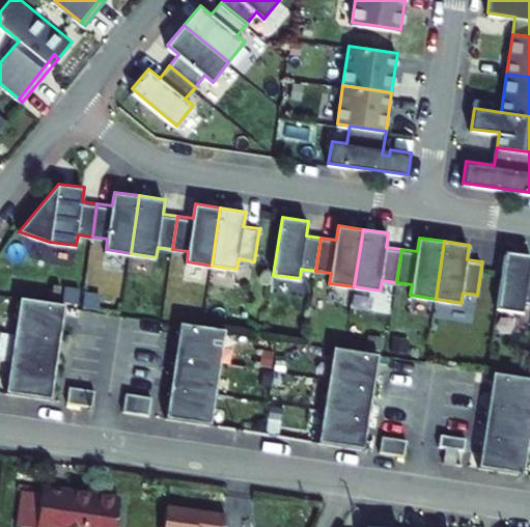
[(529,253),(505,250),(497,308),(523,312),(525,302),(529,302),(529,253)]
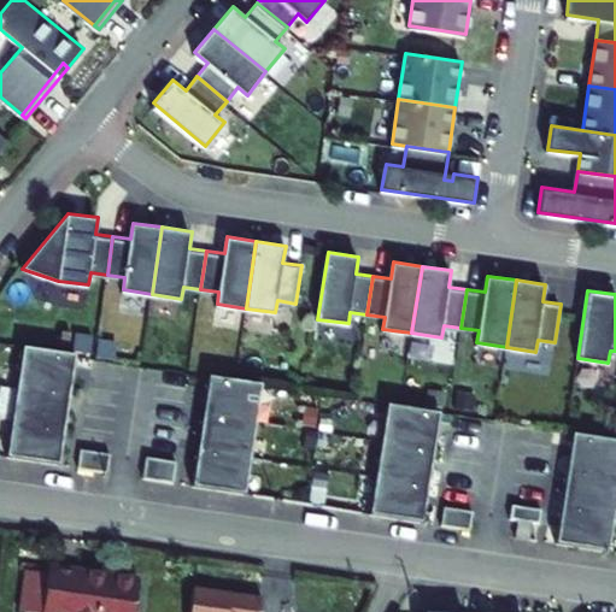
[(77,348),(89,349),(93,331),(81,330),(77,348)]
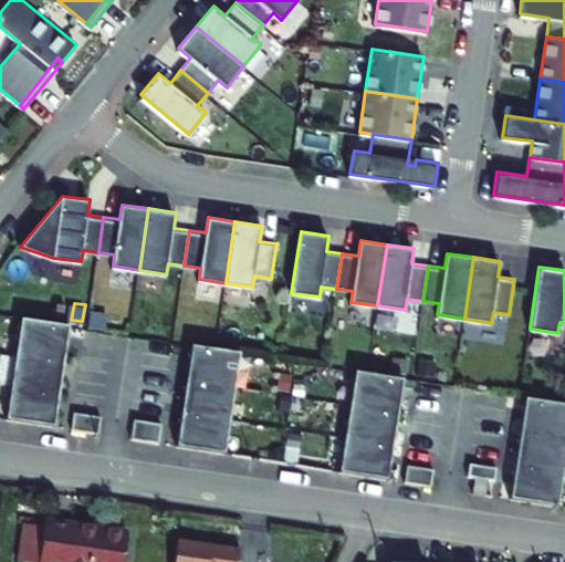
[(105,311),(91,309),(89,324),(103,326),(105,311)]
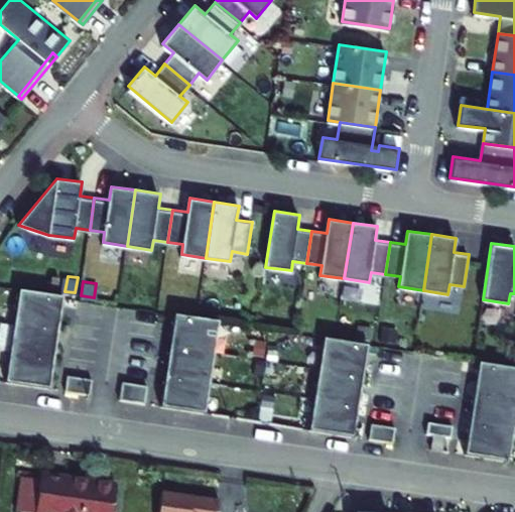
[(58,326),(63,295),(20,289),(15,320),(58,326)]
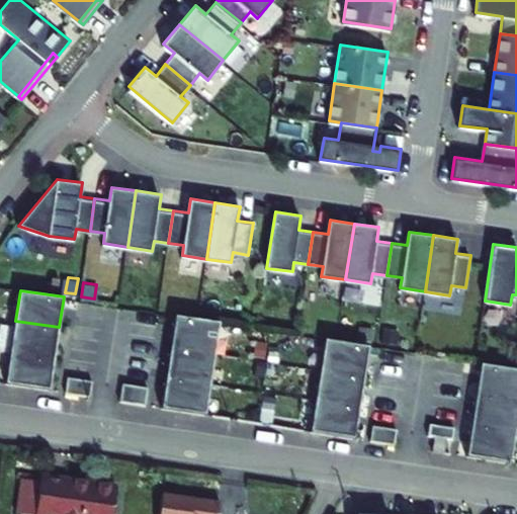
[(214,352),(220,322),(176,315),(171,345),(214,352)]
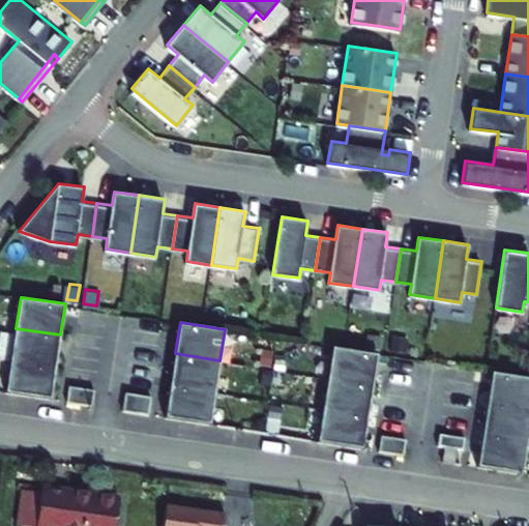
[(56,366),(60,334),(16,328),(16,332),(11,359),(56,366)]
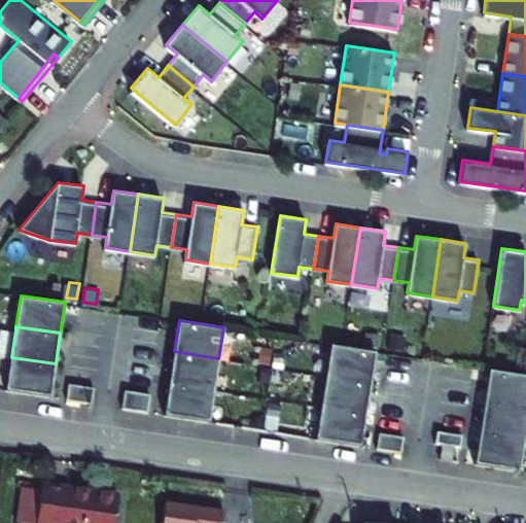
[(1,328),(0,334),(0,354),(11,357),(15,330),(1,328)]
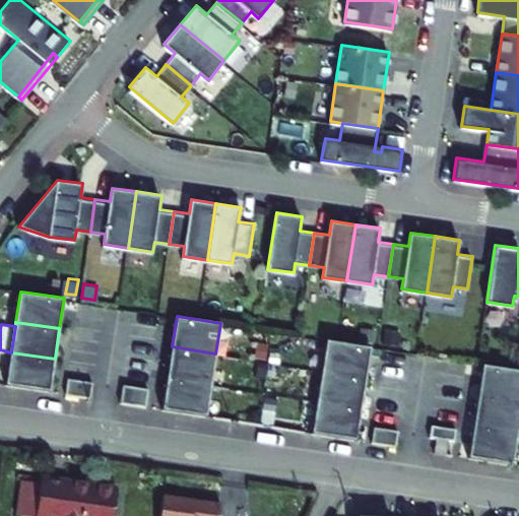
[(366,377),(371,346),(327,339),(322,371),(366,377)]
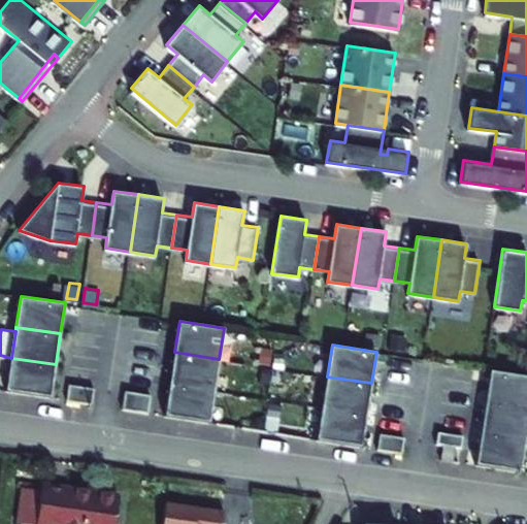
[(260,361),(270,362),(272,347),(262,346),(260,361)]
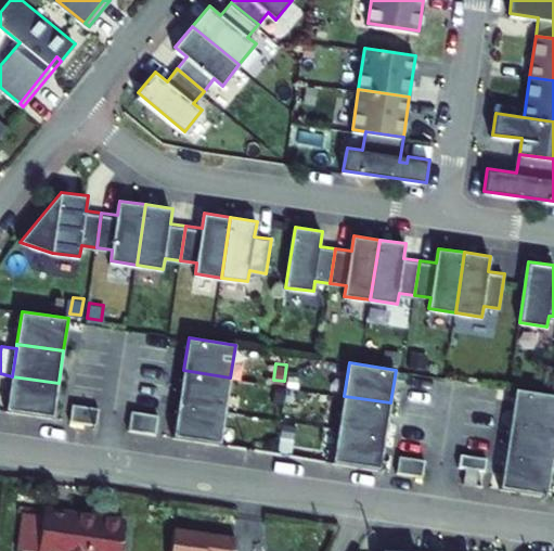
[(224,410),(230,377),(183,370),(178,402),(224,410)]
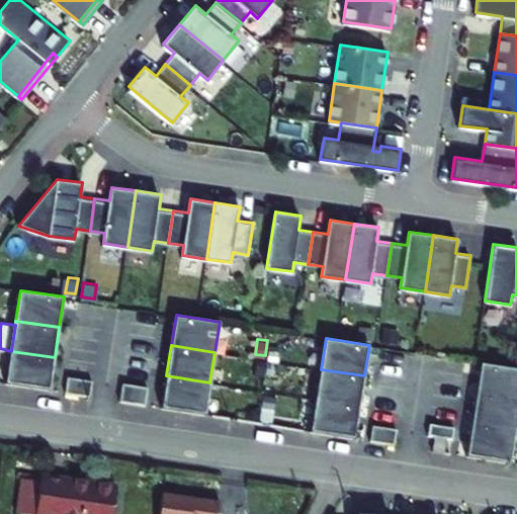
[(55,357),(11,351),(6,381),(50,388),(55,357)]
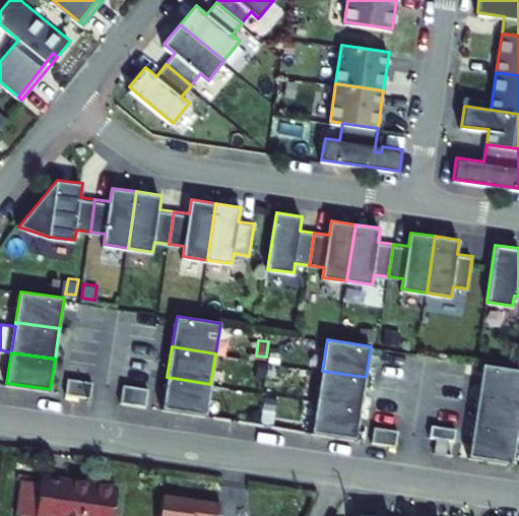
[(270,362),(268,377),(277,379),(280,364),(270,362)]
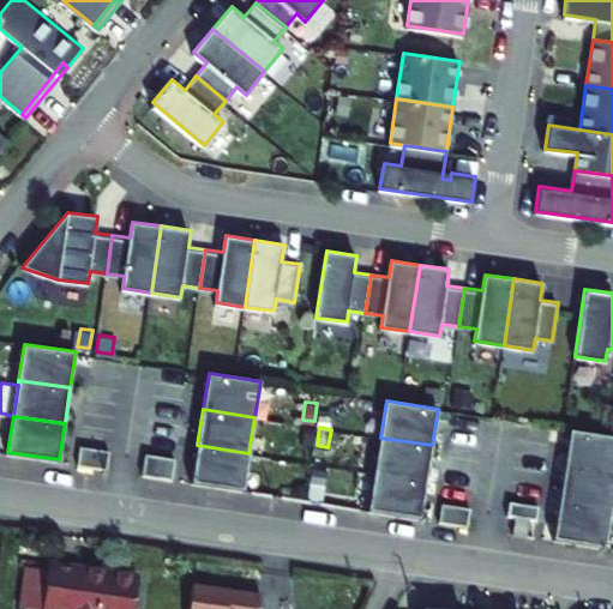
[(612,436),(571,430),(565,466),(612,474),(612,436)]
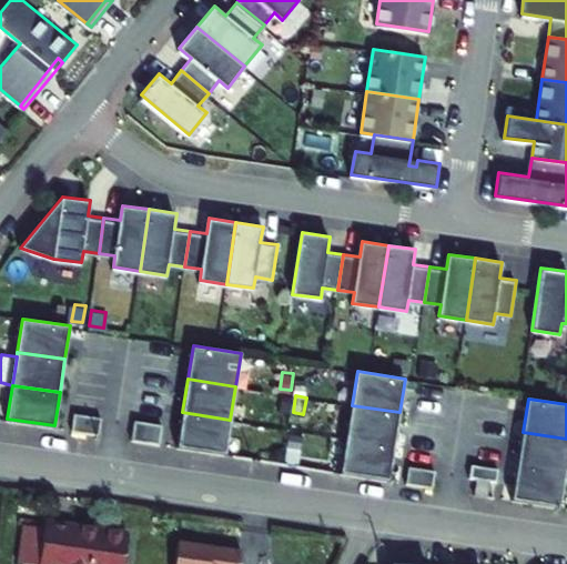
[(394,446),(400,412),(352,405),(346,439),(394,446)]
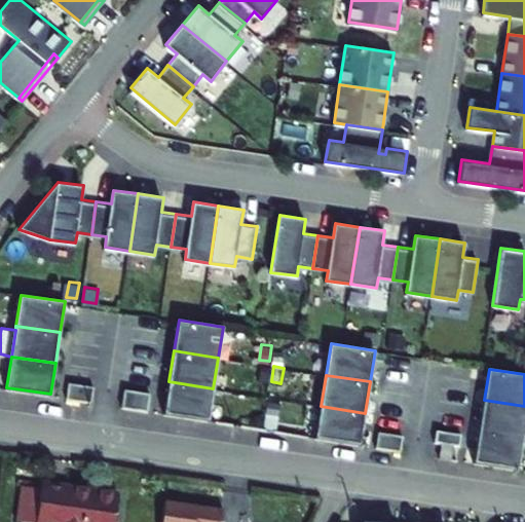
[(69,380),(67,397),(92,400),(95,384),(69,380)]
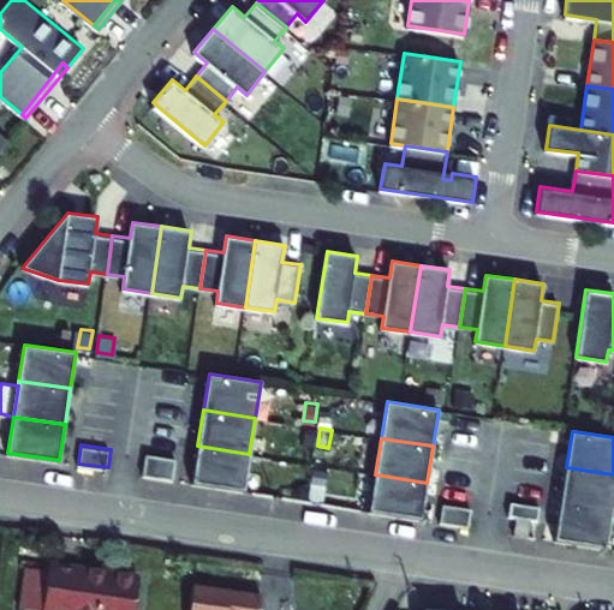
[(244,490),(249,454),(197,446),(192,482),(244,490)]
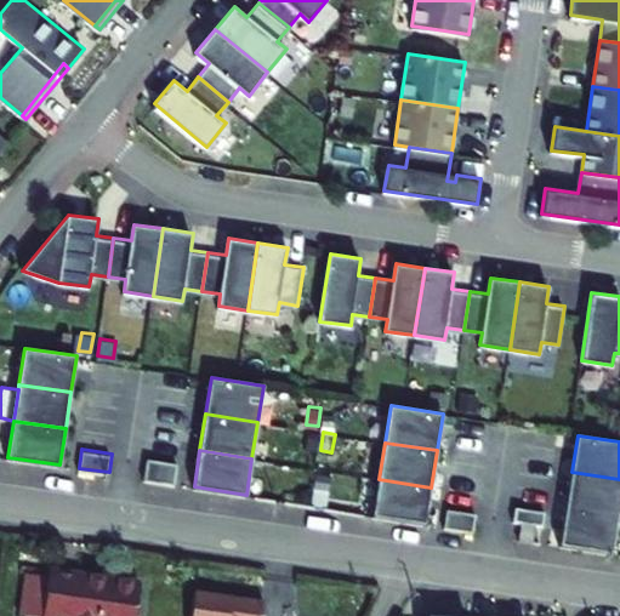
[(148,457),(144,478),(175,483),(178,462),(148,457)]
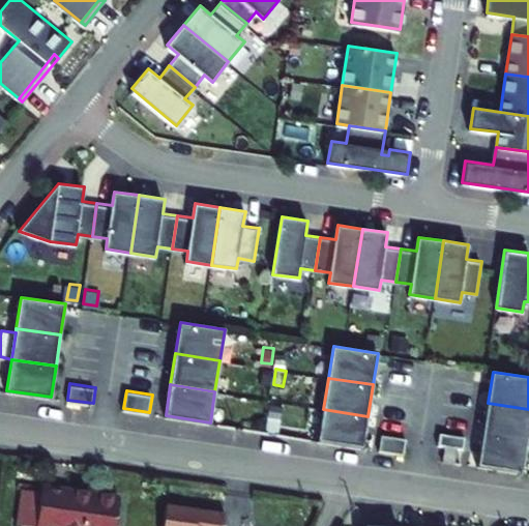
[(270,401),(268,414),(281,416),(283,403),(270,401)]
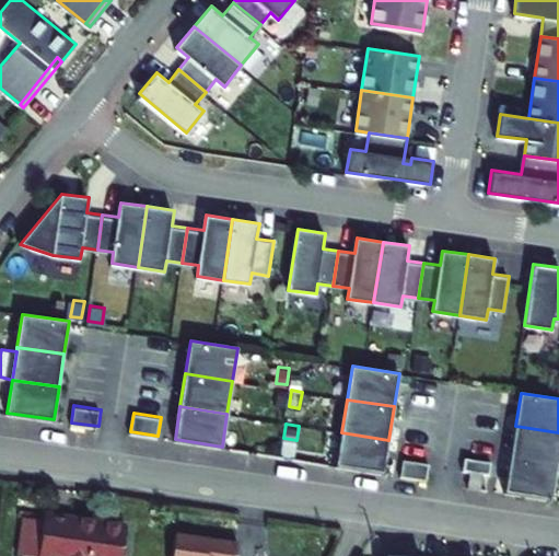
[(558,432),(515,426),(510,459),(557,466),(558,455),(558,432)]
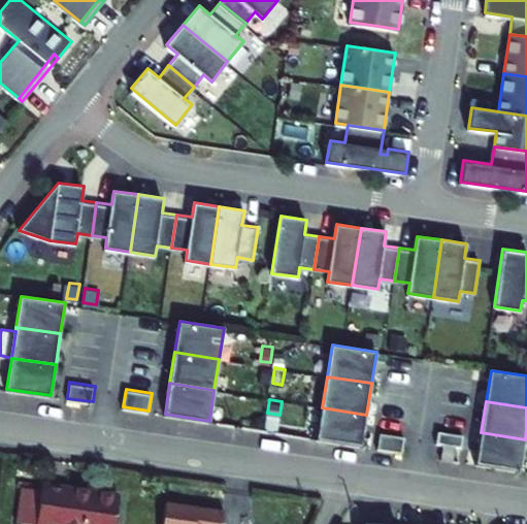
[(361,446),(366,415),(322,407),(317,438),(361,446)]
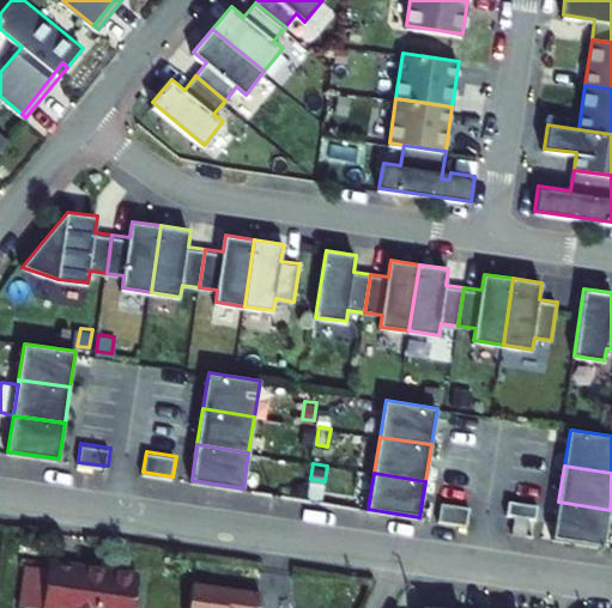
[(516,514),(528,515),(537,517),(539,503),(509,498),(508,512),(516,514)]
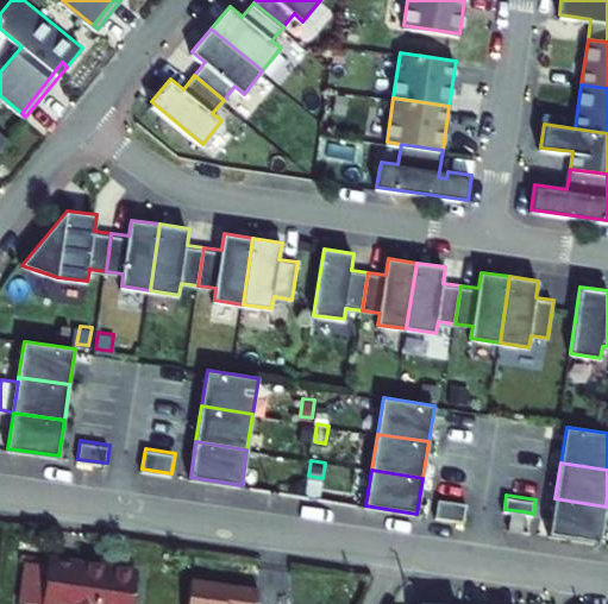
[(436,516),(464,520),(468,502),(439,497),(436,516)]
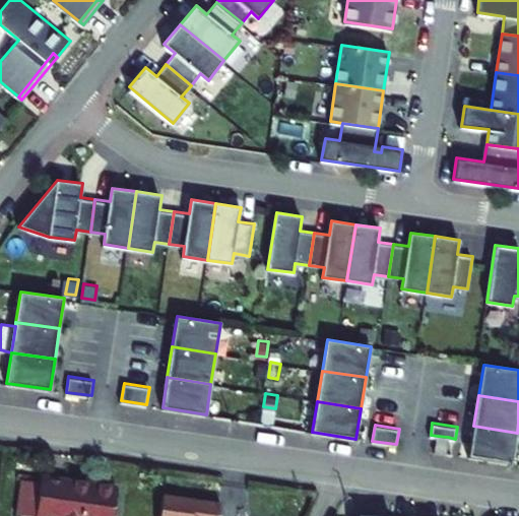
[(512,463),(517,433),(473,426),(468,457),(512,463)]
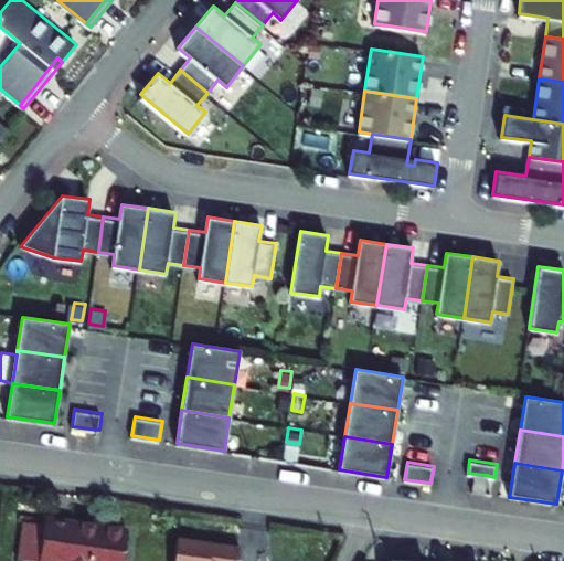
[(485,491),(487,475),(476,474),(472,489),(485,491)]
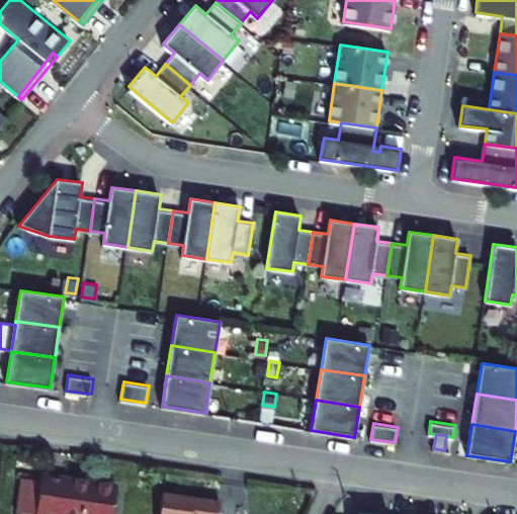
[(111,513),(116,484),(41,473),(40,478),(21,476),(16,510),(21,511),(20,513),(111,513)]
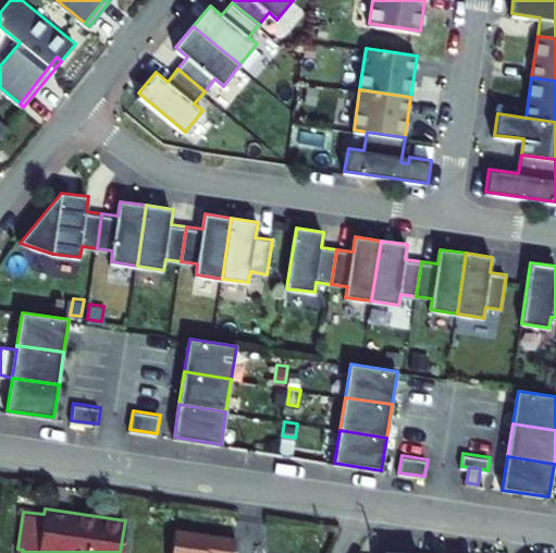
[(235,552),(238,537),(175,528),(171,552),(235,552)]
